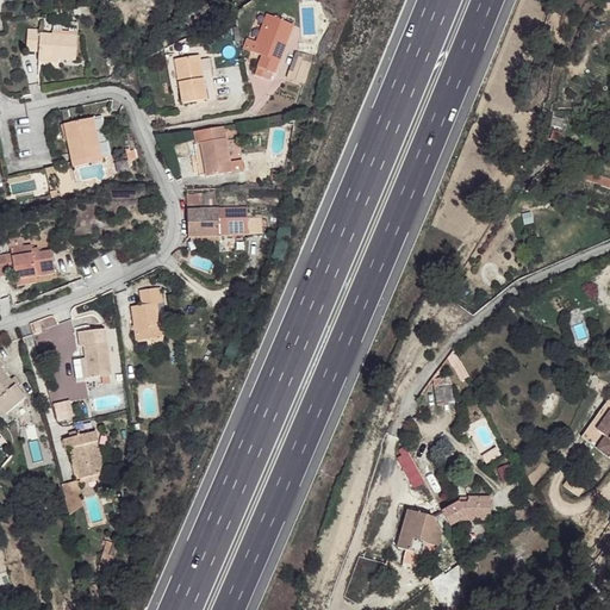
[(298,25),(274,13),(257,48),(265,53),(260,63),(277,72),(298,25)]
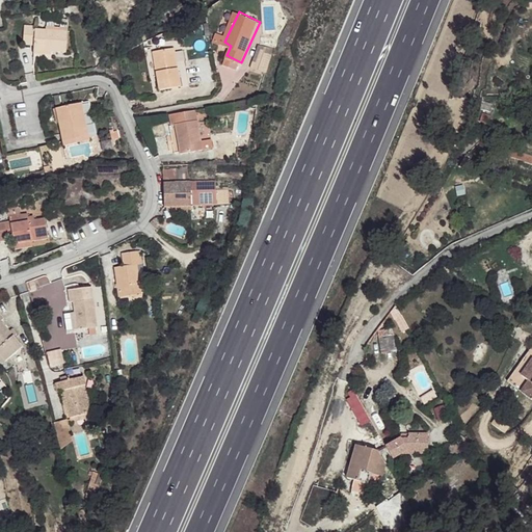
[(32,26),(22,25),(21,44),(31,45),(31,49),(50,52),(64,53),(65,31),(32,29),(32,26)]
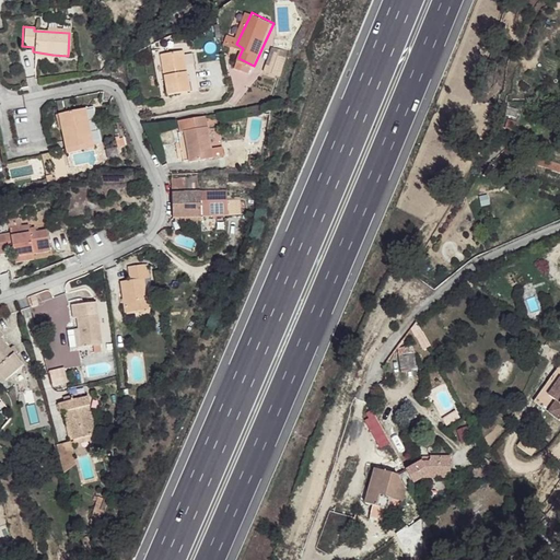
[(179,49),(159,54),(162,74),(162,79),(165,93),(186,90),(179,49)]
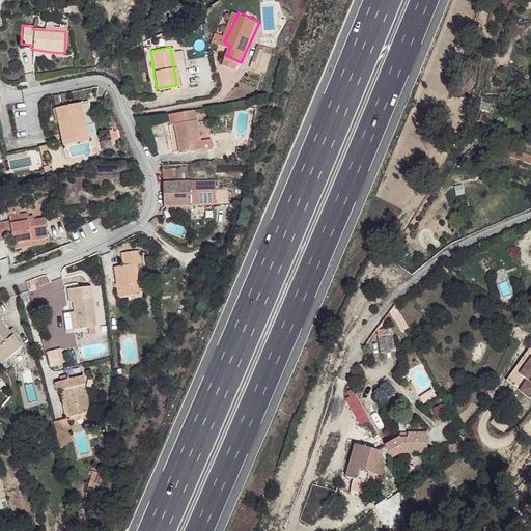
[(274,53),(260,47),(251,71),(264,77),(274,53)]
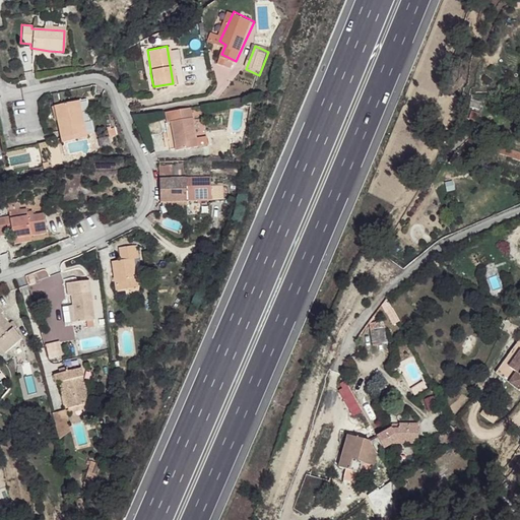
[(49,109),(51,122),(54,121),(57,131),(53,132),(55,141),(56,145),(67,142),(66,138),(79,135),(74,105),(49,109)]
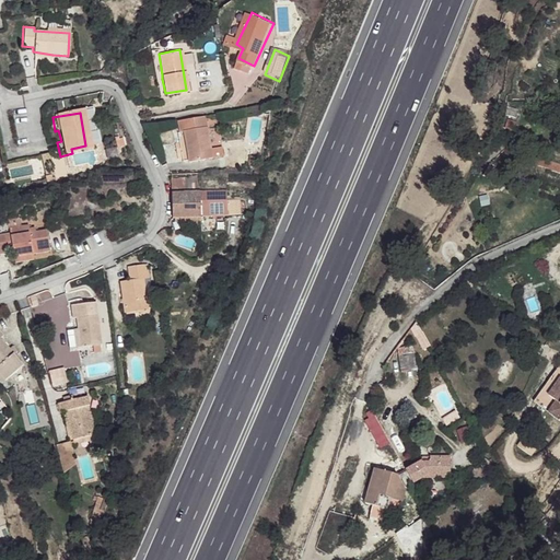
[(203,115),(176,120),(178,130),(181,131),(187,163),(211,159),(210,148),(203,115)]
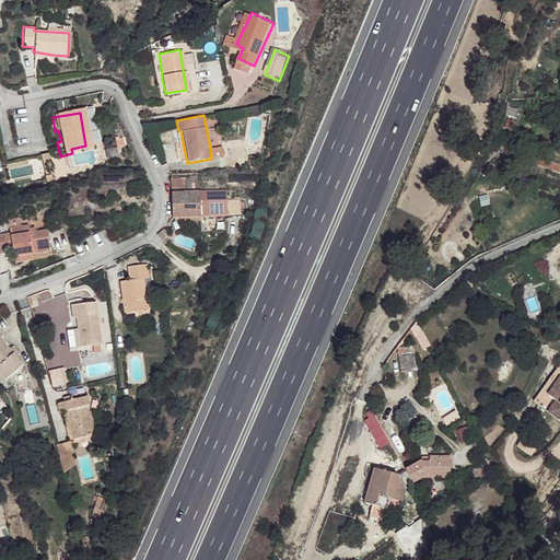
[(221,147),(210,148),(211,159),(222,156),(221,147)]
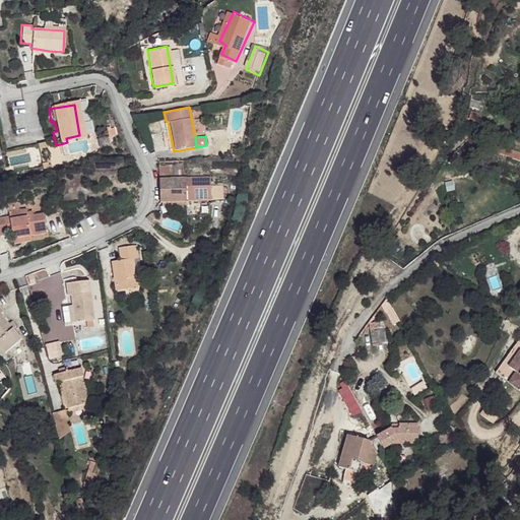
[(241,143),(232,145),(234,153),(243,152),(241,143)]
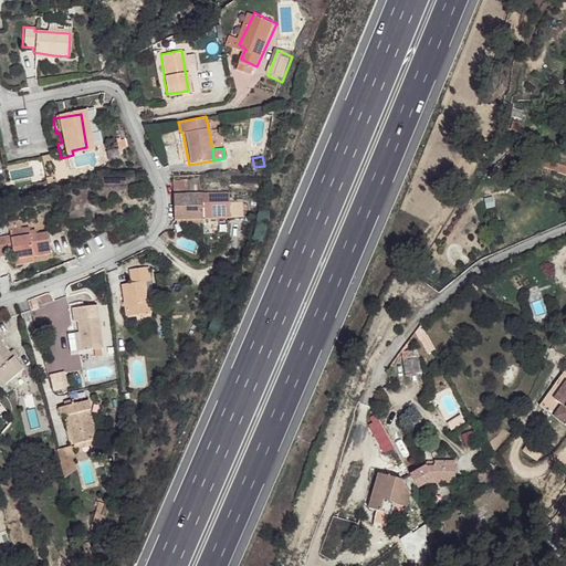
[(12,182),(45,174),(41,158),(8,168),(12,182)]
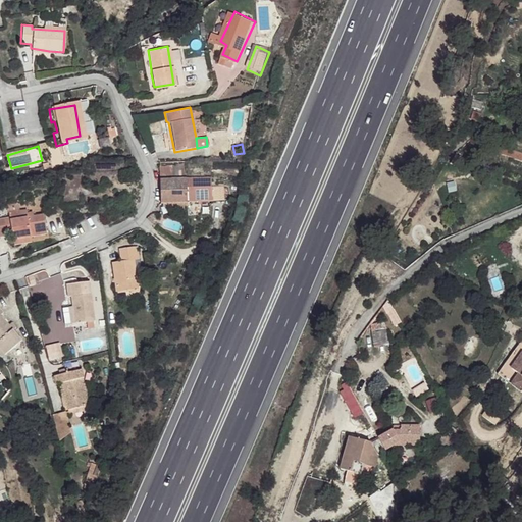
[(173,168),(160,168),(161,180),(172,179),(173,168)]
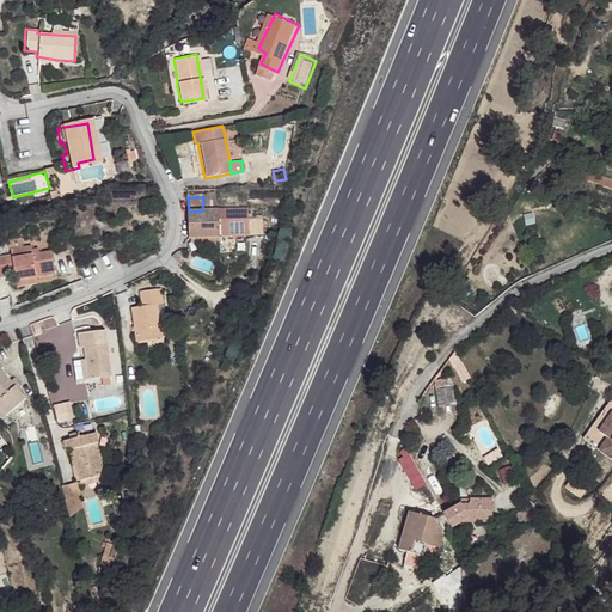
[(202,210),(189,212),(190,239),(252,237),(248,210),(220,212),(202,210)]
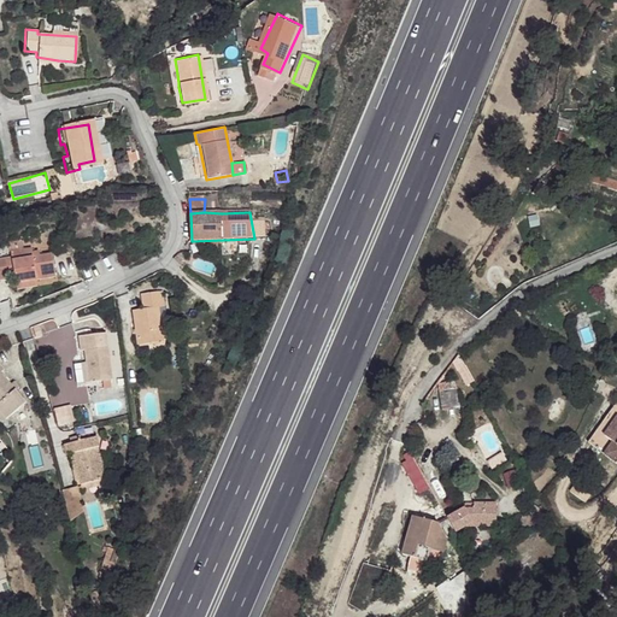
[(24,241),(9,245),(11,256),(27,252),(24,241)]
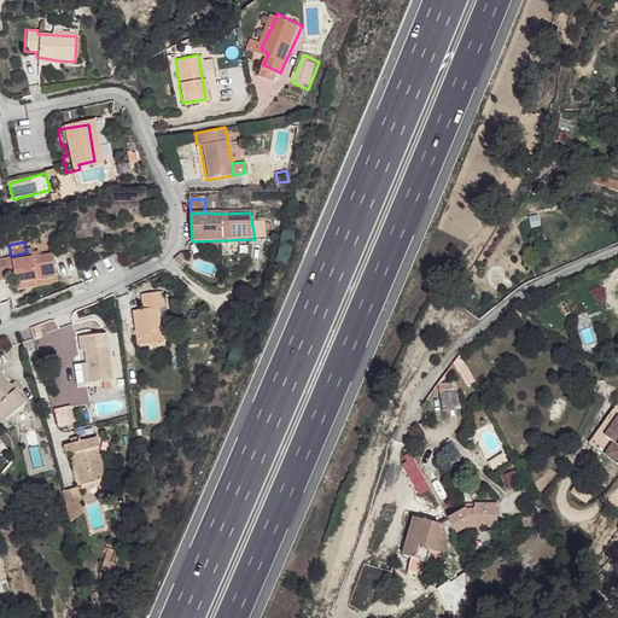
[(12,262),(0,264),(0,285),(11,281),(10,273),(16,270),(19,284),(19,286),(31,283),(30,278),(40,275),(41,280),(60,274),(54,252),(42,256),(33,255),(31,251),(27,252),(11,256),(12,262)]
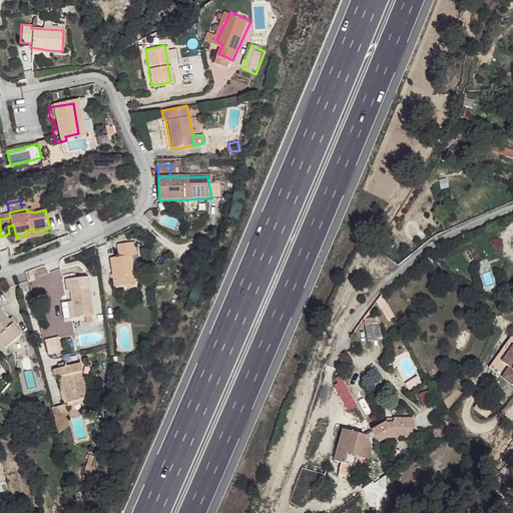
[(34,232),(33,228),(25,230),(26,234),(16,237),(18,241),(34,236),(34,232)]
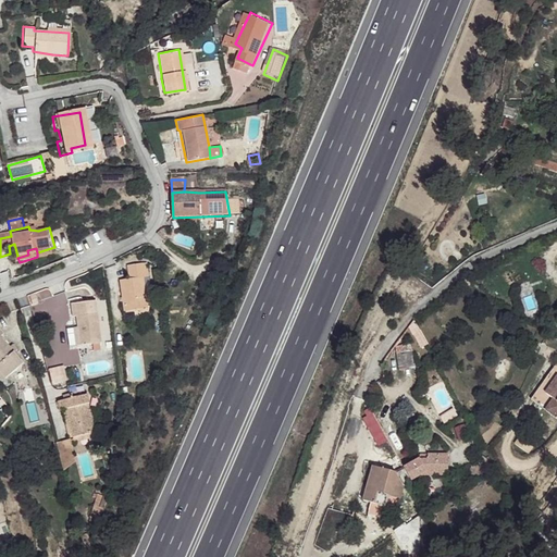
[(146,262),(126,264),(127,277),(119,280),(123,311),(146,307),(143,275),(148,274),(146,262)]
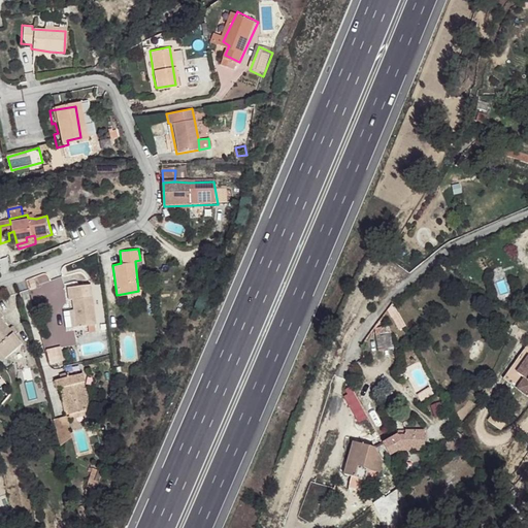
[(89,281),(65,284),(66,297),(70,298),(72,308),(74,325),(95,323),(89,281)]
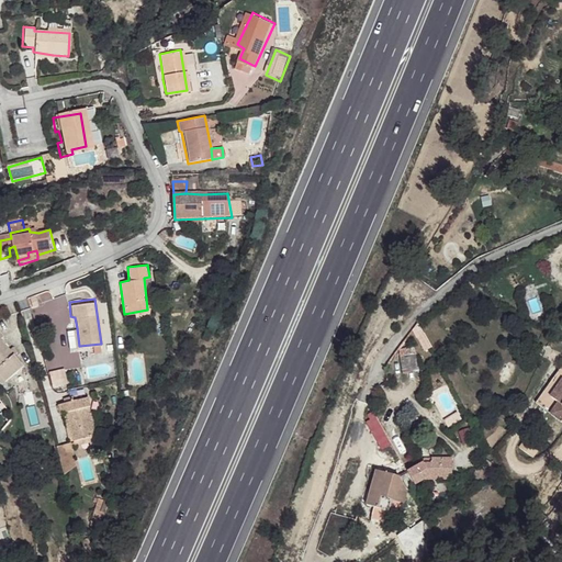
[(0,333),(2,330),(0,328),(0,373),(3,378),(21,361),(12,350),(8,345),(0,336),(0,333)]
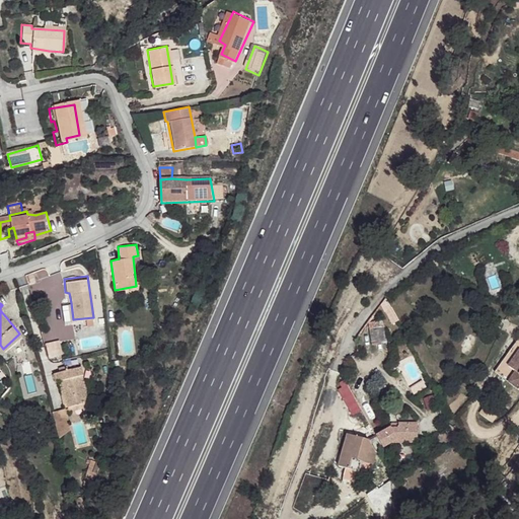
[(491,375),(506,383),(512,373),(504,368),(514,351),(518,353),(518,344),(512,340),(491,375)]
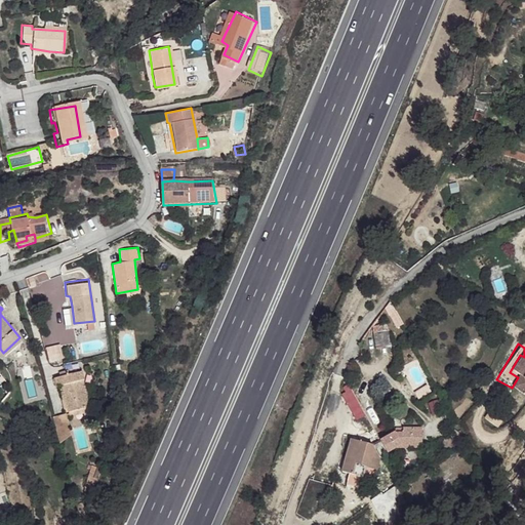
[(524,396),(524,357),(520,355),(510,372),(518,377),(512,388),(524,396)]
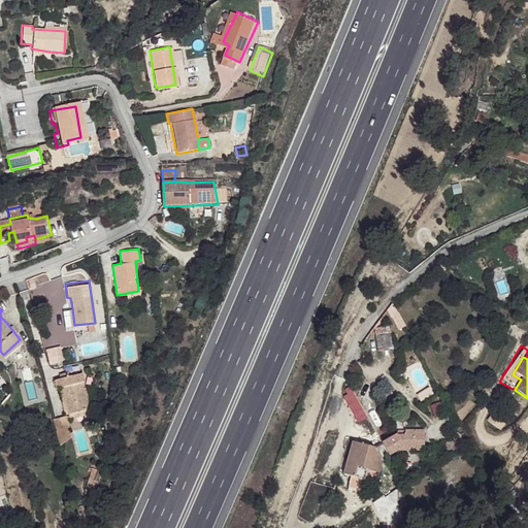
[(83,370),(55,377),(58,386),(62,385),(69,411),(90,406),(88,399),(84,384),(83,378),(85,378),(83,370)]
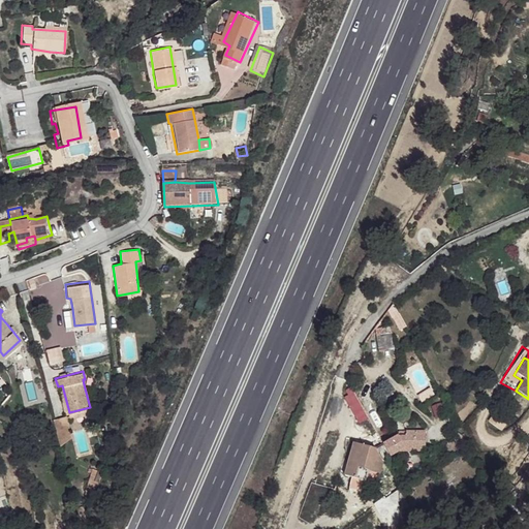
[(95,382),(84,384),(88,400),(98,397),(95,382)]
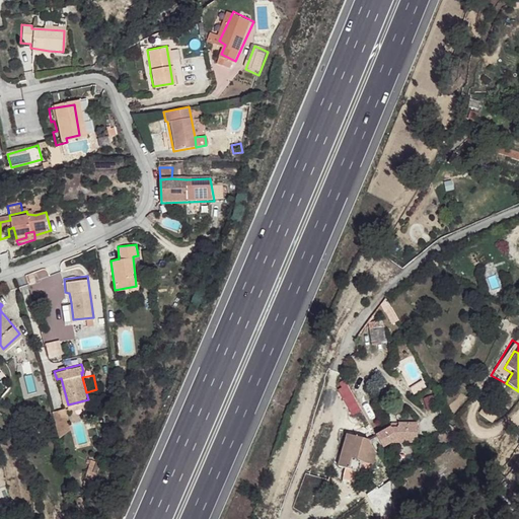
[(89,402),(88,399),(68,404),(61,378),(57,379),(64,409),(89,402)]
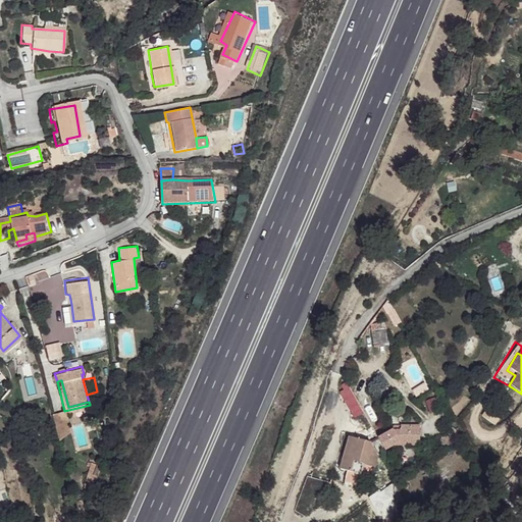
[(64,411),(51,414),(58,437),(69,428),(64,411)]
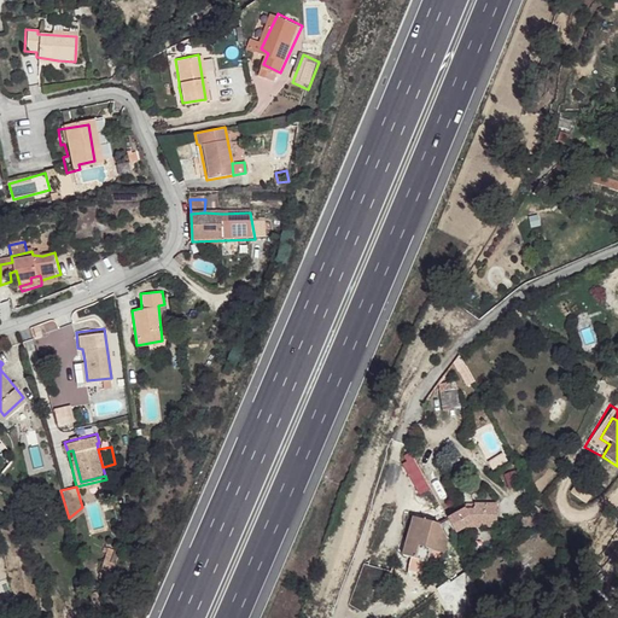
[(442,530),(445,536),(484,513),(467,511),(466,517),(460,517),(442,530)]
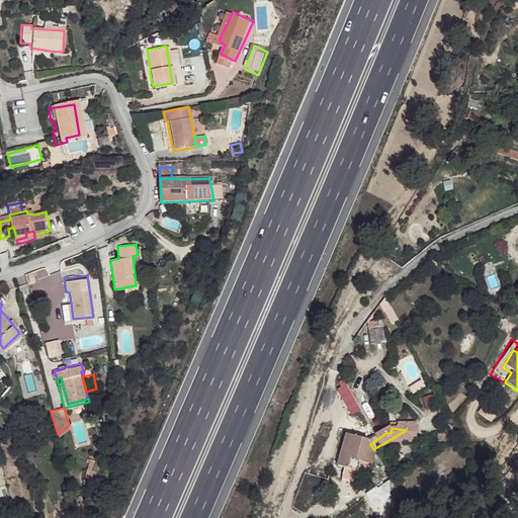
[(411,431),(406,430),(373,449),(378,456),(391,449),(391,445),(410,445),(411,431)]
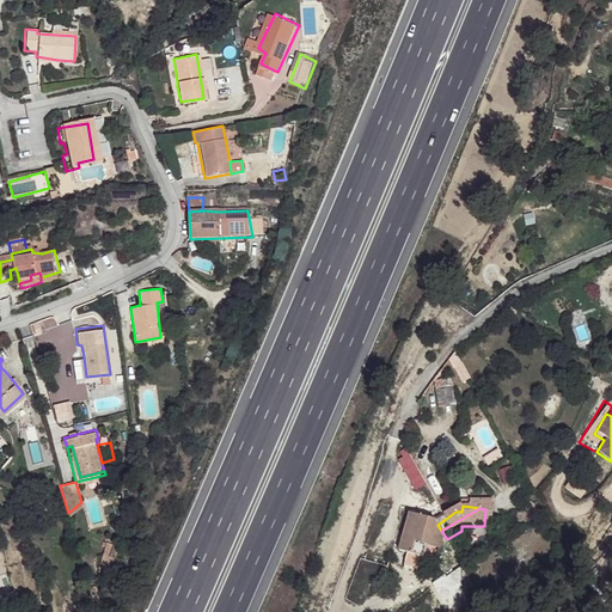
[(441,531),(438,525),(422,538),(401,543),(402,552),(441,531)]
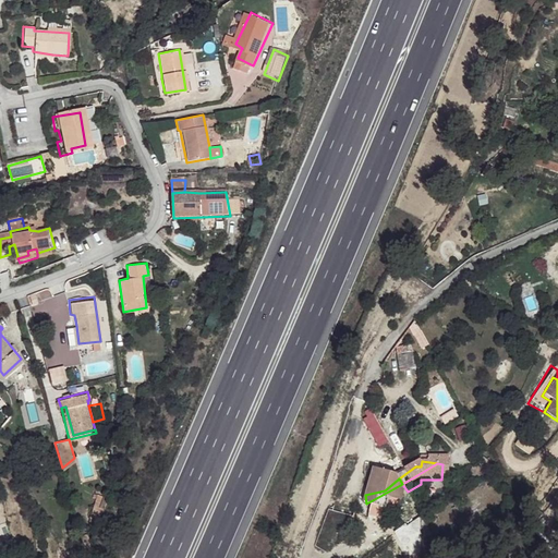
[(408,492),(402,484),(366,504),(368,510),(387,507),(386,504),(395,501),(408,494),(408,492)]
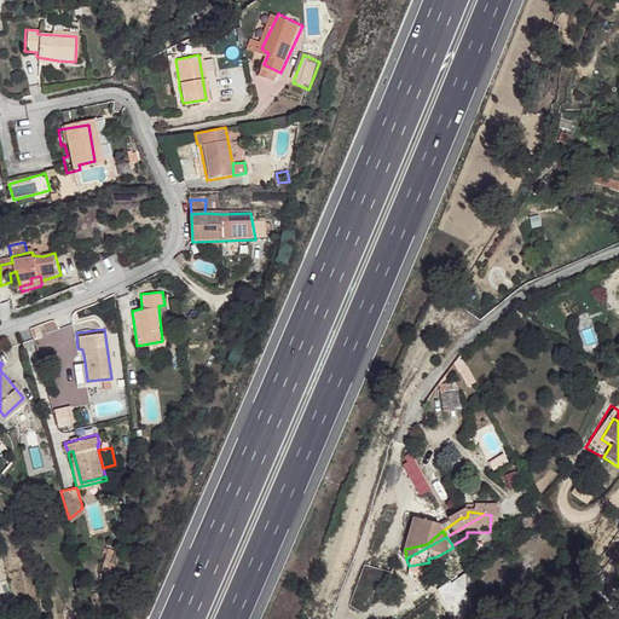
[(431,568),(429,562),(409,566),(410,573),(431,568)]
